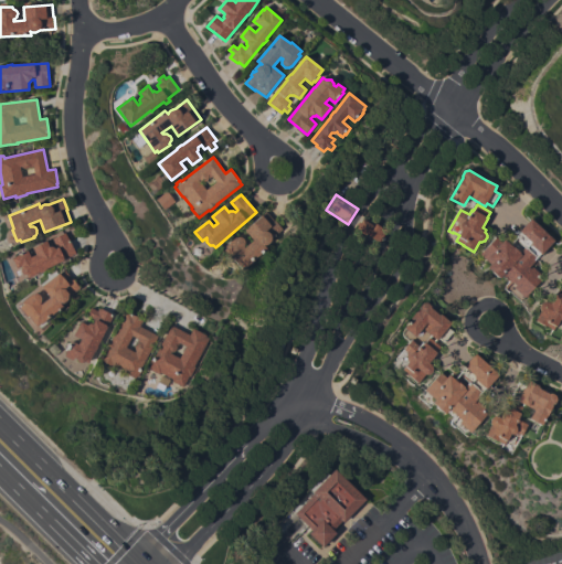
[(272,238),(271,242),(269,244),(267,245),(264,246),(267,249),(243,270),(233,259),(233,261),(224,251),(226,248),(225,247),(236,237),(236,238),(239,237),(241,237),(242,238),(244,240),(245,241),(245,243),(244,245),(243,246),(245,248),(254,241),(245,231),(266,212),(275,222),(276,221),(284,230),(277,235),(277,236),(273,240),(272,238)]
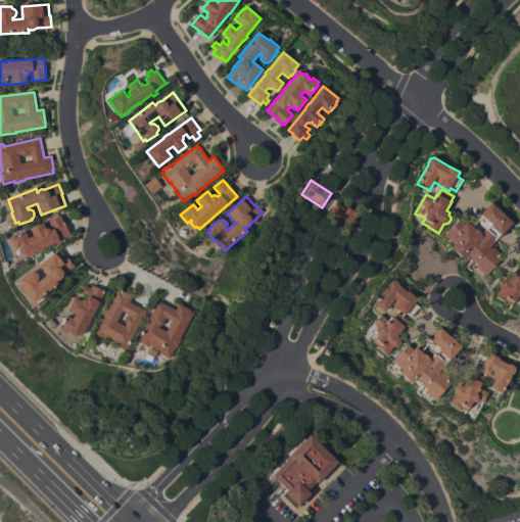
[(338,200),(359,215),(351,225),(340,218),(339,219),(330,212),(338,200)]
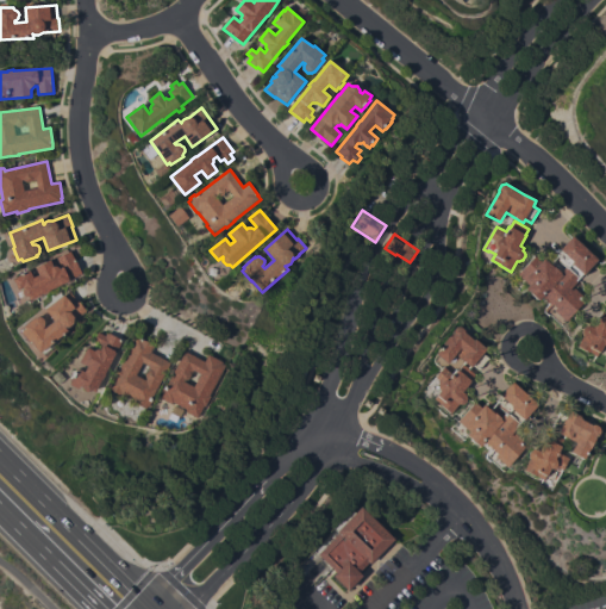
[(566,268),(558,260),(560,259),(557,256),(562,252),(560,250),(573,236),(586,249),(567,269),(566,268)]
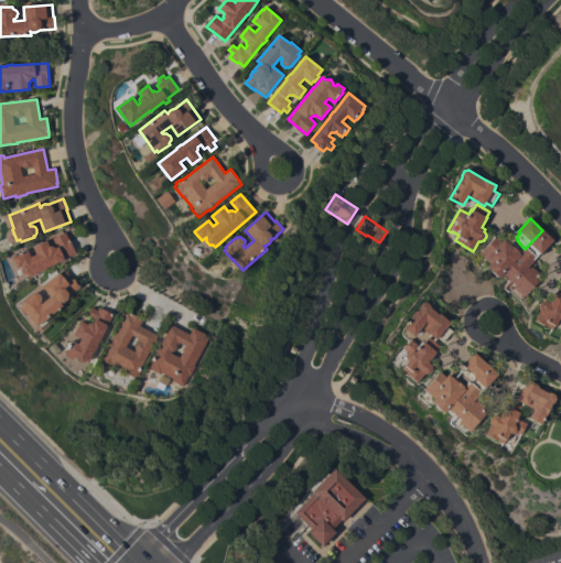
[(508,282),(502,275),(521,255),(519,253),(519,252),(524,248),(525,249),(542,230),(554,241),(541,255),(540,255),(535,261),(529,268),(530,269),(532,267),(540,274),(539,275),(542,279),(525,299),(513,288),(515,285),(513,282),(509,287),(508,287),(508,288),(509,288),(509,292),(506,290),(505,289),(505,288),(505,287),(506,285),(508,282)]
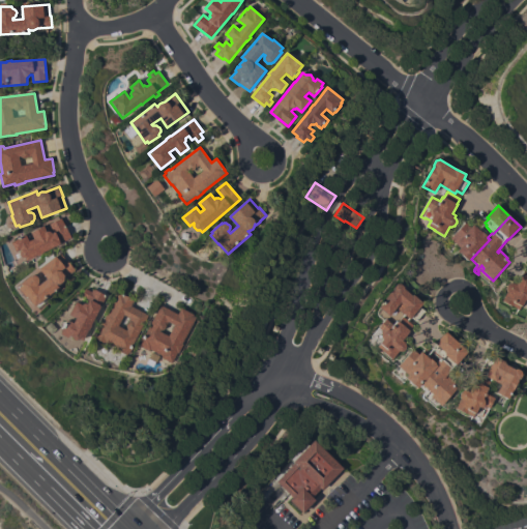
[(53,233),(54,233),(50,225),(62,218),(72,238),(42,254),(44,254),(38,257),(37,256),(27,261),(25,258),(24,258),(23,258),(22,257),(21,256),(20,254),(20,253),(21,252),(22,251),(22,250),(17,253),(11,242),(19,239),(19,238),(23,236),(23,237),(26,235),(29,241),(34,239),(31,233),(45,227),(47,232),(49,232),(50,232),(51,232),(53,233)]
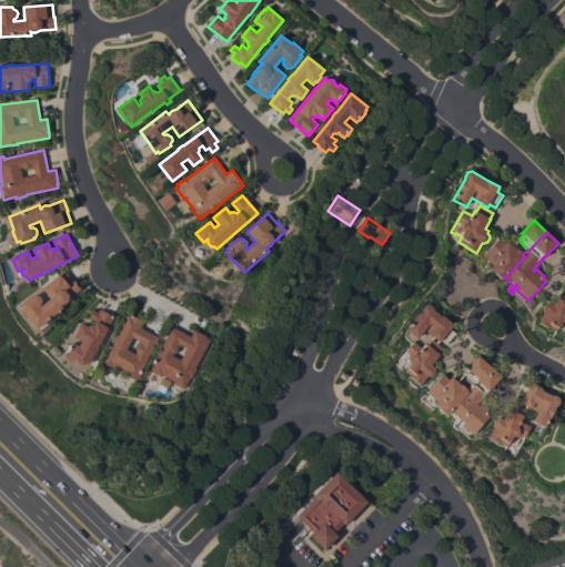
[(517,250),(517,249),(523,254),(523,255),(525,256),(505,277),(503,281),(491,270),(494,266),(483,256),(500,239),(505,244),(507,241),(517,250)]
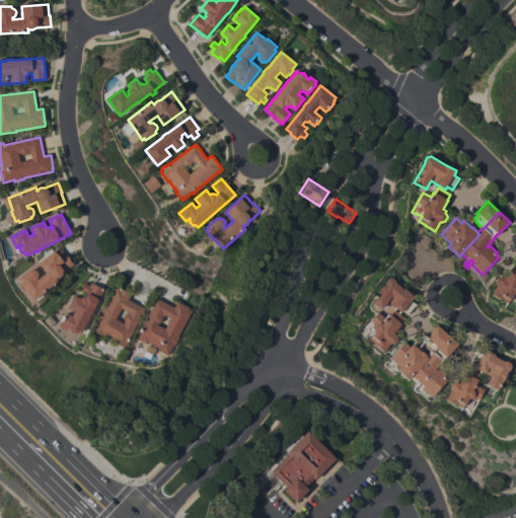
[(30,271),(32,271),(33,270),(35,271),(38,272),(39,274),(39,276),(39,277),(38,279),(39,280),(47,274),(39,264),(55,250),(56,251),(60,248),(68,257),(75,267),(66,274),(65,272),(63,273),(63,276),(59,279),(56,279),(59,282),(35,301),(27,291),(26,292),(19,282),(22,280),(20,278),(29,271),(30,271)]
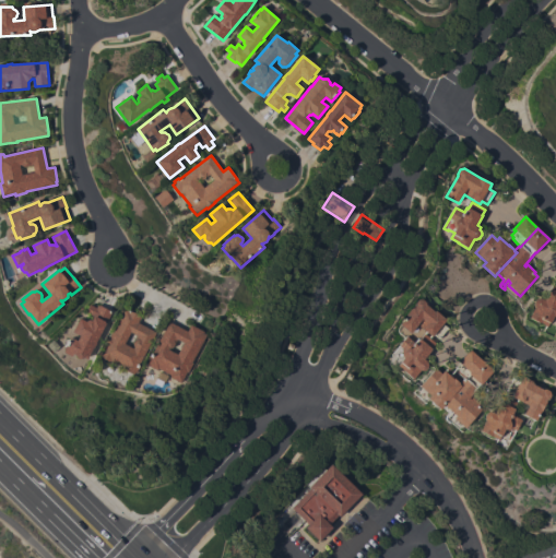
[(541,299),(542,297),(545,298),(551,289),(554,283),(555,283),(555,324),(552,322),(551,324),(551,323),(548,328),(541,323),(541,324),(530,319),(535,308),(534,306),(534,304),(534,301),(536,300),(539,299),(541,299)]
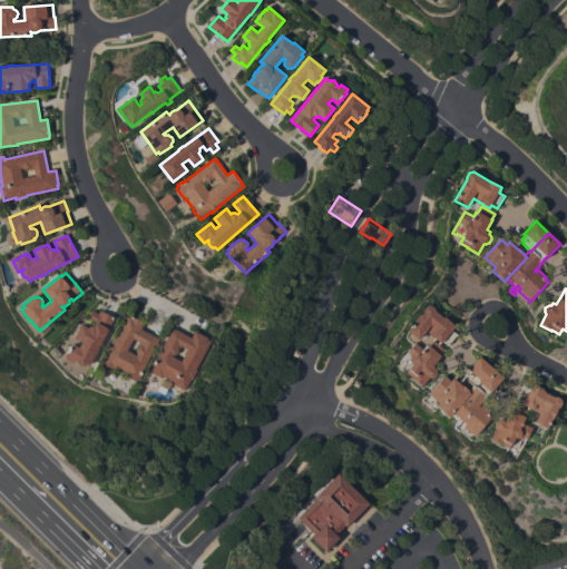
[(457,326),(452,331),(458,335),(449,346),(443,342),(441,344),(427,332),(419,341),(409,331),(416,323),(414,321),(423,312),(424,313),(424,310),(428,306),(432,306),(457,326)]
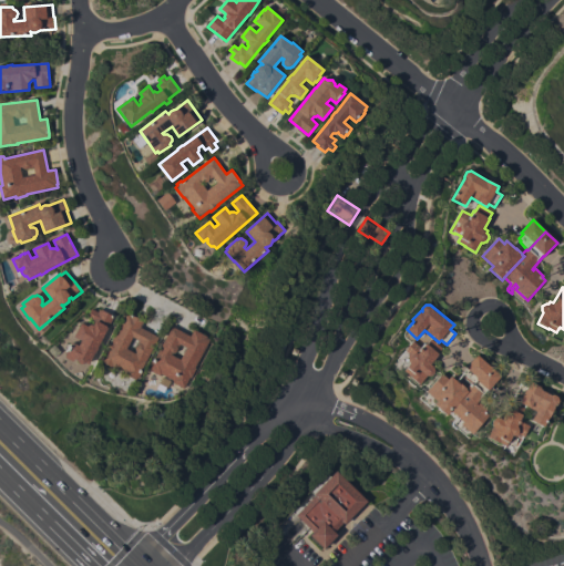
[(85,363),(84,364),(83,364),(81,364),(80,364),(79,362),(78,361),(75,360),(73,362),(65,358),(68,354),(67,354),(72,342),(80,347),(82,341),(74,337),(82,323),(89,327),(90,326),(91,325),(93,325),(94,325),(96,321),(89,317),(93,309),(99,312),(101,309),(115,317),(98,349),(99,349),(96,354),(95,353),(89,364),(85,363)]
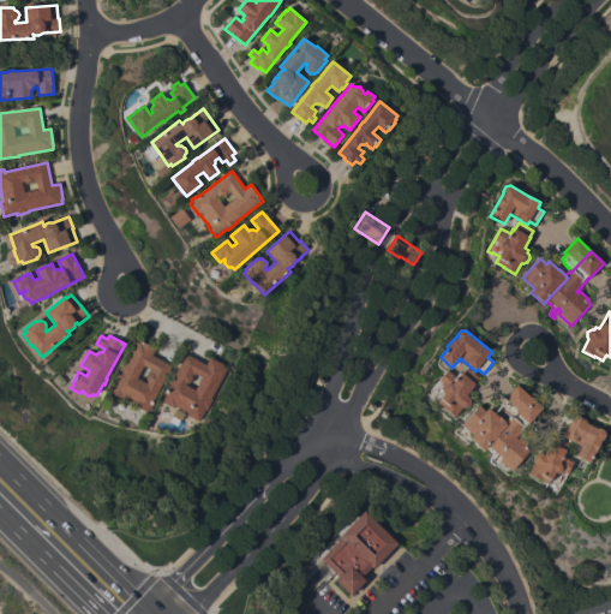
[(111,393),(117,381),(121,370),(123,370),(138,339),(156,349),(153,356),(173,367),(150,413),(137,406),(138,405),(124,398),(123,399),(111,393)]
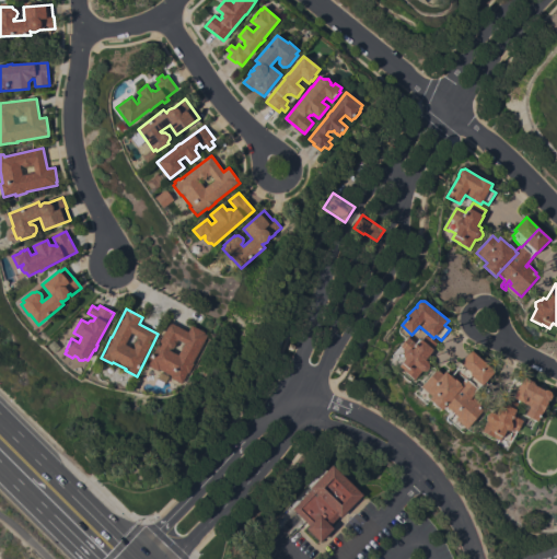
[(193,326),(206,333),(205,334),(208,336),(194,363),(195,364),(189,374),(188,373),(183,384),(171,379),(172,376),(160,370),(160,372),(148,365),(149,362),(151,357),(152,358),(171,323),(189,333),(193,326)]
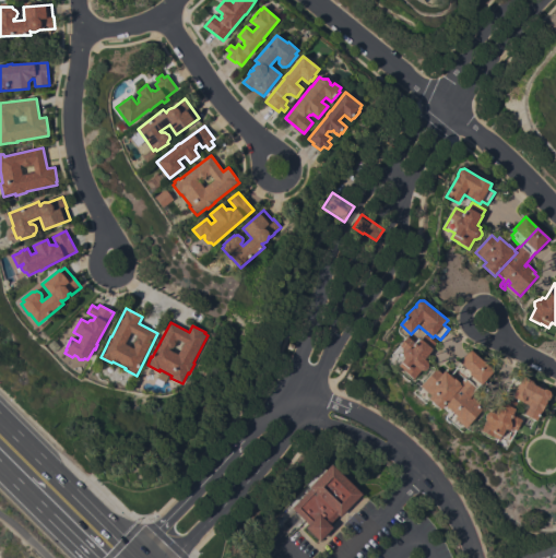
[(422,371),(414,380),(405,372),(399,367),(401,364),(401,363),(402,360),(397,356),(395,358),(393,355),(409,336),(416,343),(418,339),(420,340),(421,339),(421,340),(425,334),(436,343),(432,348),(433,349),(426,357),(429,360),(427,363),(428,364),(428,366),(428,367),(427,369),(426,370),(425,371),(423,371),(422,371)]
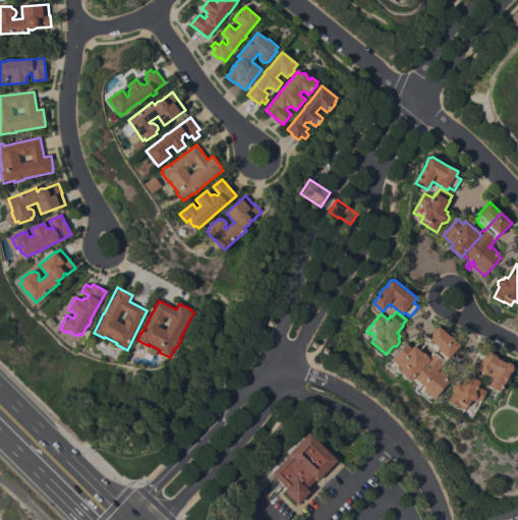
[(433,353),(426,347),(427,345),(425,343),(428,340),(427,338),(439,326),(450,336),(434,354),(433,353)]
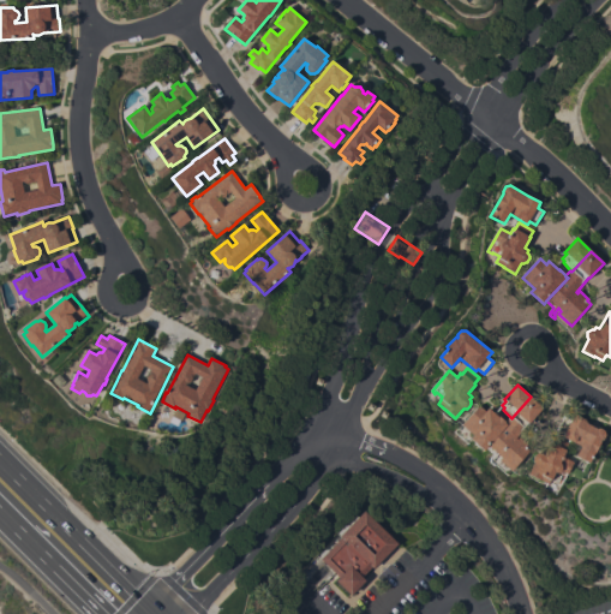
[(495,455),(487,448),(508,425),(505,423),(505,422),(510,417),(511,418),(531,397),(544,409),(529,424),(528,423),(522,430),(522,431),(516,439),(519,440),(520,437),(528,446),(527,448),(531,451),(513,472),(499,460),(502,458),(498,455),(495,459),(495,460),(496,462),(496,465),(496,466),(492,463),(491,462),(491,460),(491,459),(495,455)]
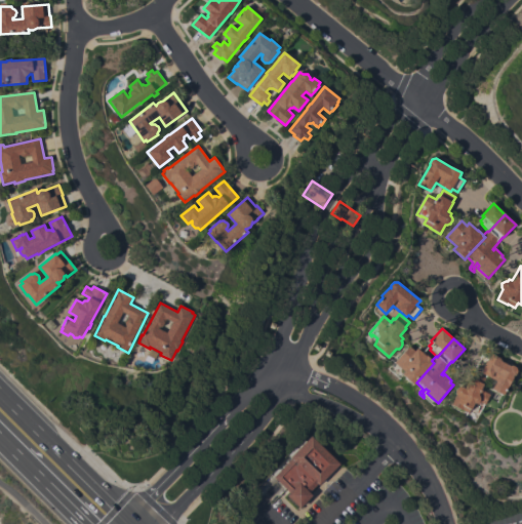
[(426,356),(427,356),(432,360),(432,361),(434,363),(416,383),(413,385),(402,375),(405,372),(395,363),(410,347),(415,351),(417,349),(426,356)]
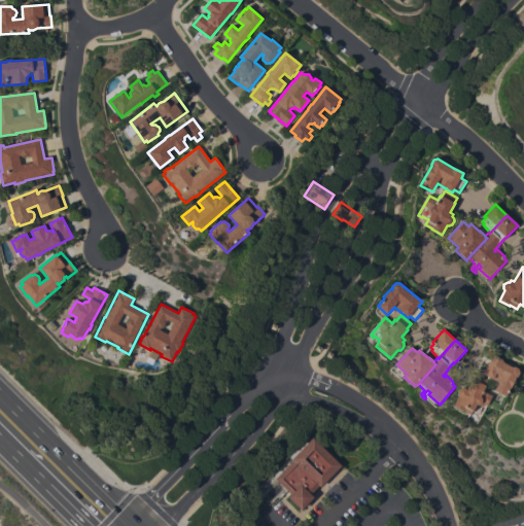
[(493,355),(490,360),(485,357),(479,369),(485,372),(483,375),(498,382),(494,391),(505,397),(511,388),(512,389),(517,379),(516,378),(518,377),(520,373),(519,370),(502,361),(502,360),(493,355)]
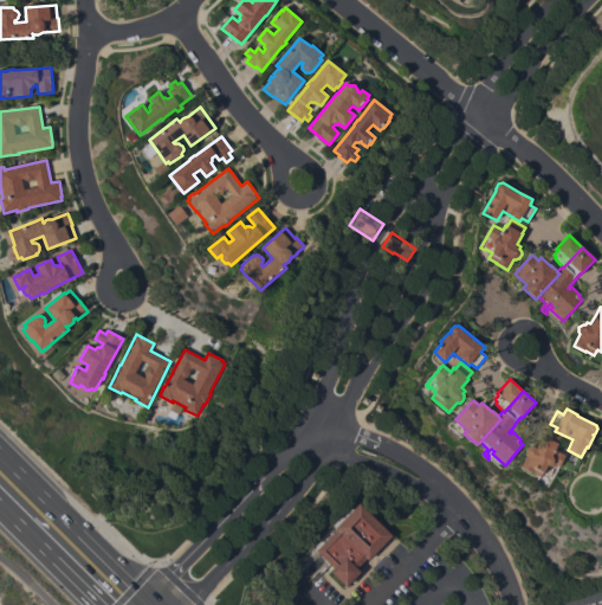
[(532,448),(532,445),(537,448),(543,437),(547,430),(561,437),(557,444),(558,444),(555,450),(565,456),(554,478),(550,477),(551,475),(544,471),(543,474),(542,474),(541,477),(532,474),(532,475),(520,468),(526,457),(525,455),(525,452),(525,450),(528,449),(529,448),(532,448)]
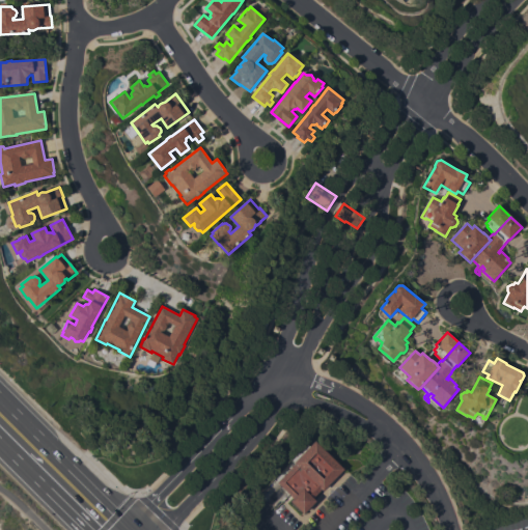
[(343,473),(300,515),(287,503),(292,500),(277,485),(316,446),(343,473)]
